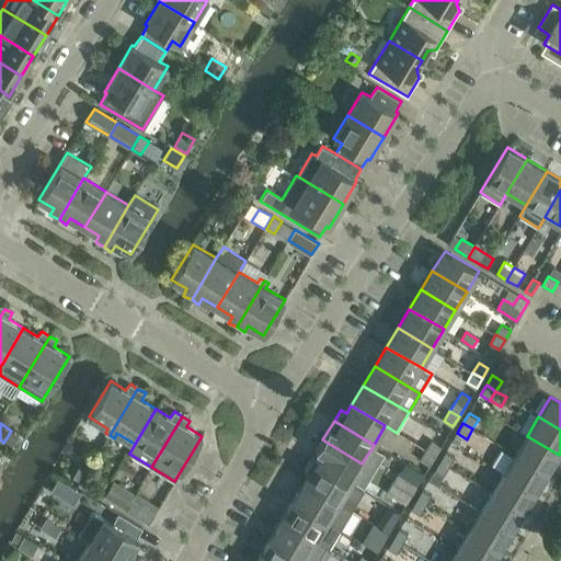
[(559,455),(527,436),(515,455),(547,474),(559,455)]
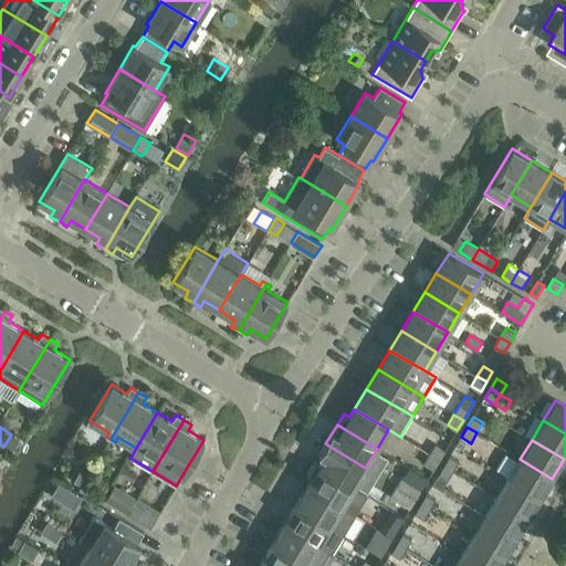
[(365,468),(325,443),(313,463),(354,488),(365,468)]
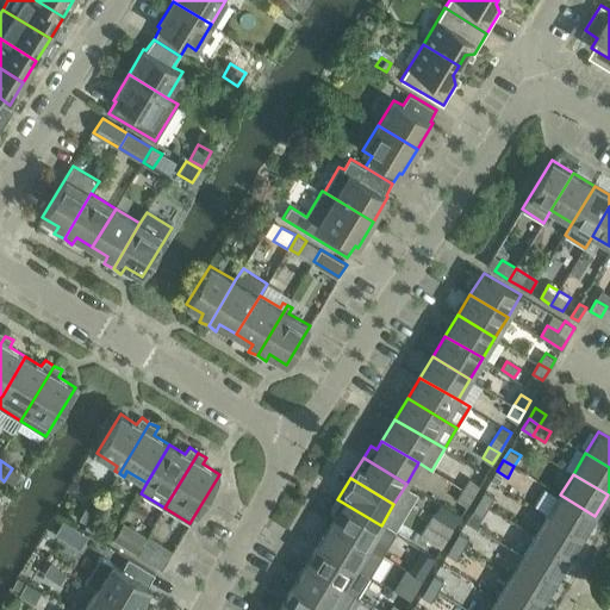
[(480,485),(470,478),(464,490),(473,496),(480,485)]
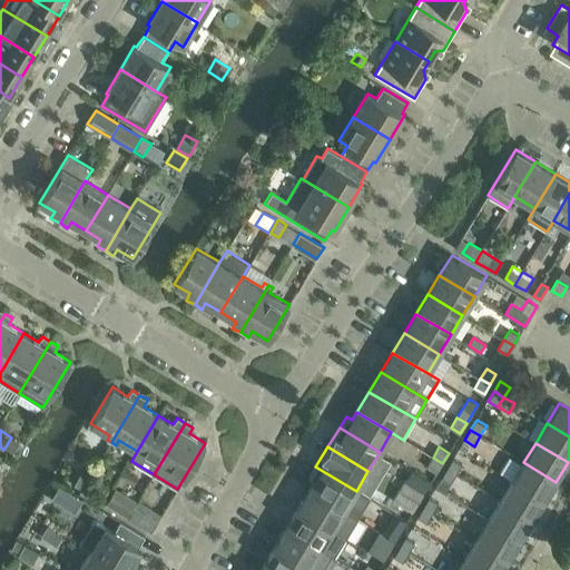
[(426,468),(436,473),(442,463),(433,458),(426,468)]
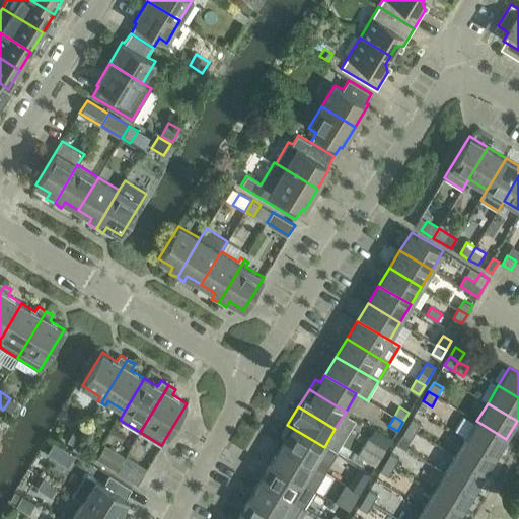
[(421,423),(413,418),(406,427),(416,432),(421,423)]
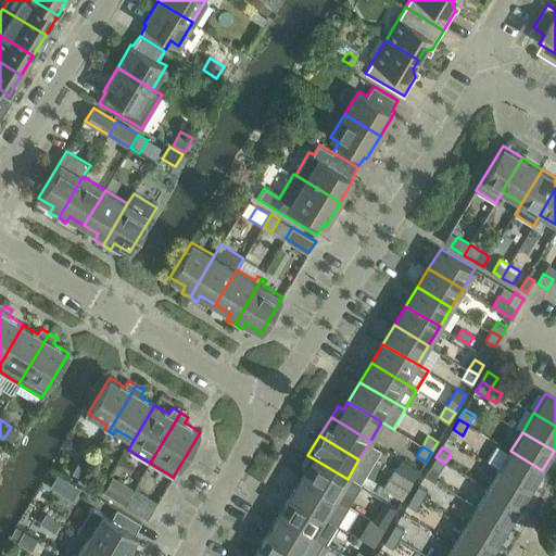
[(500,470),(531,489),(542,470),(510,451),(500,470)]
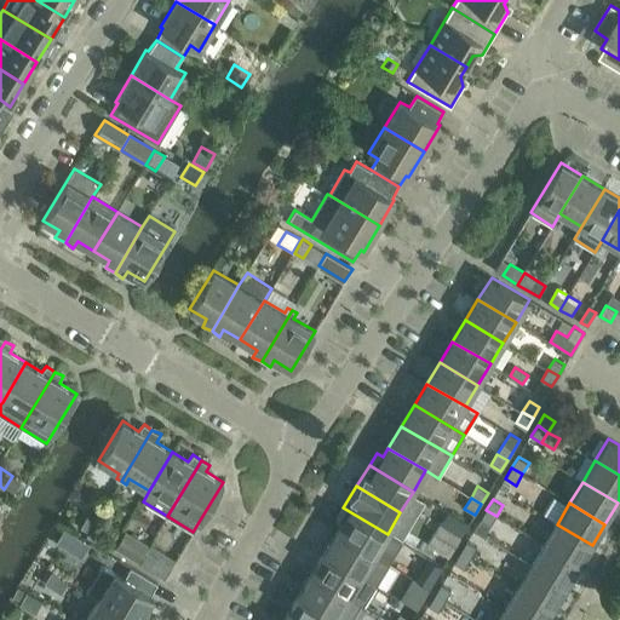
[(336,520),(342,523),(337,532),(374,555),(388,534),(343,507),(336,520)]
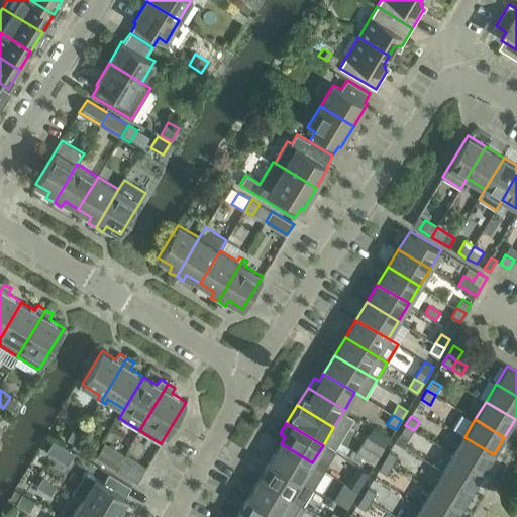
[(414,430),(405,425),(395,443),(403,448),(414,430)]
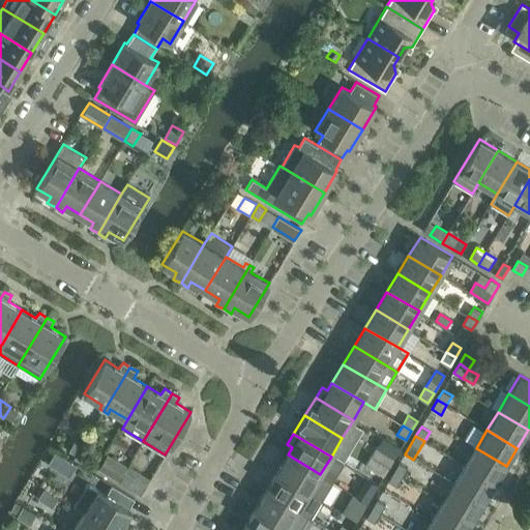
[(76,439),(68,451),(77,455),(84,443),(76,439)]
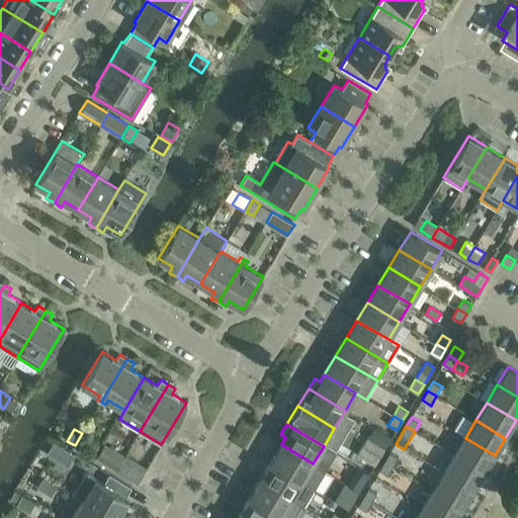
[(386,447),(369,437),(364,446),(380,456),(386,447)]
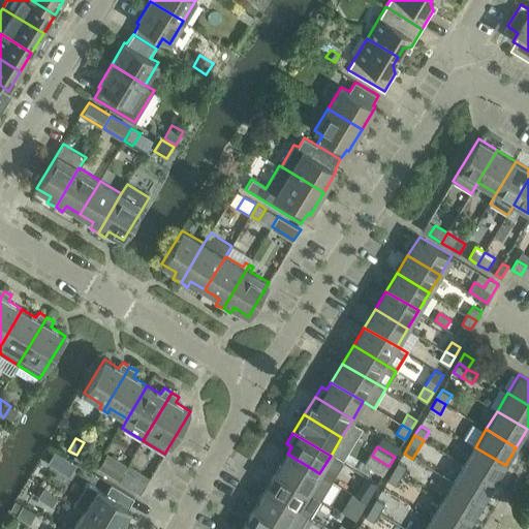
[(505,465),(475,447),(464,465),(494,484),(505,465)]
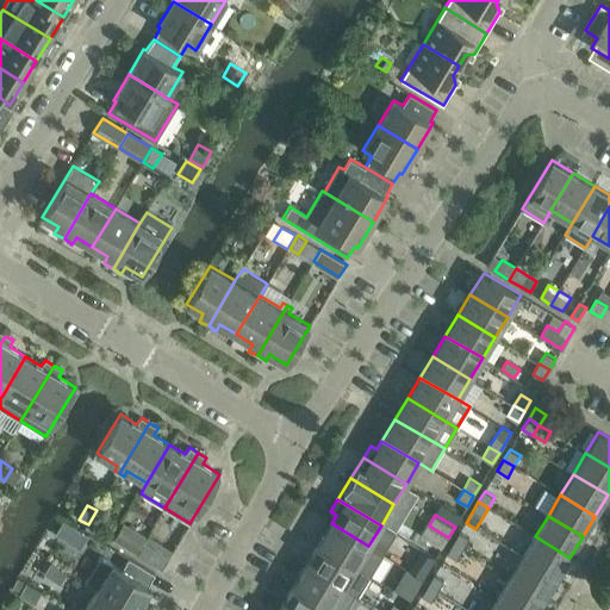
[(380,553),(368,546),(331,523),(318,545),(368,574),(380,553)]
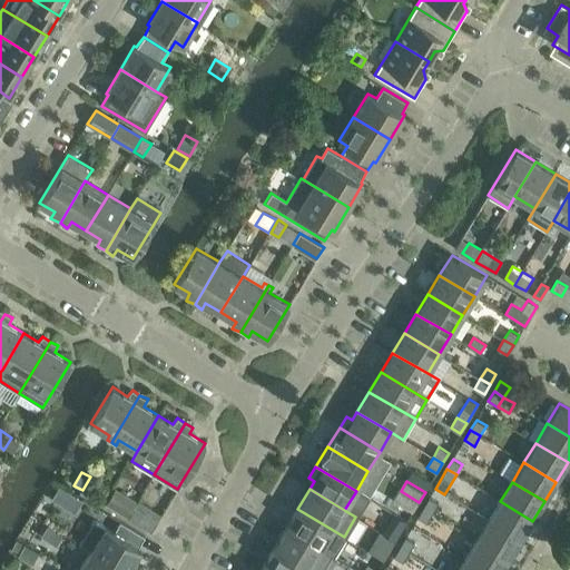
[(394,501),(413,512),(419,502),(401,491),(394,501)]
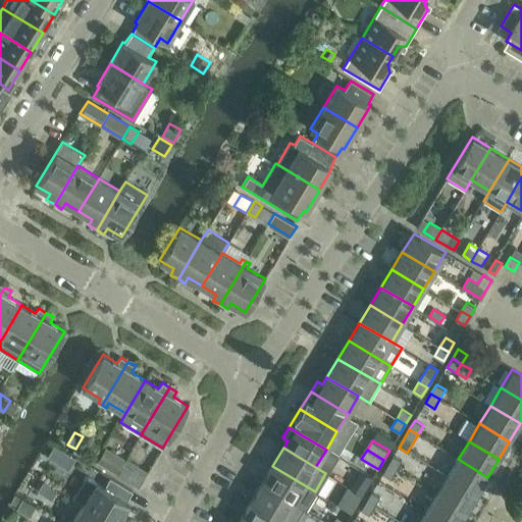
[(114,453),(106,467),(116,474),(125,459),(114,453)]
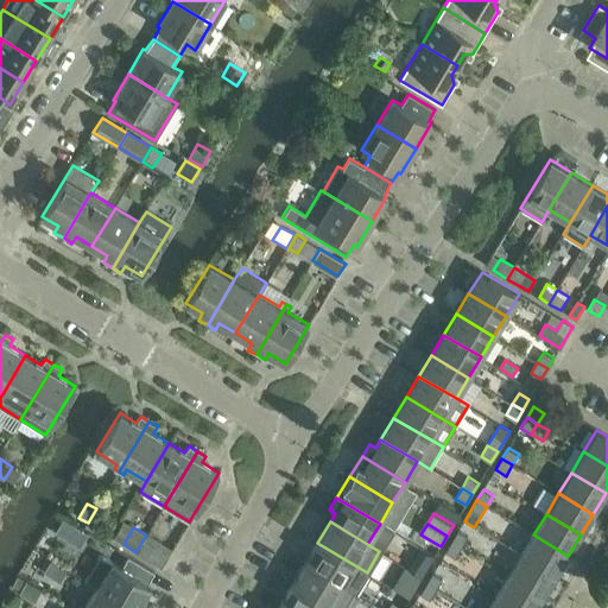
[(468,537),(458,531),(451,542),(462,548),(468,537)]
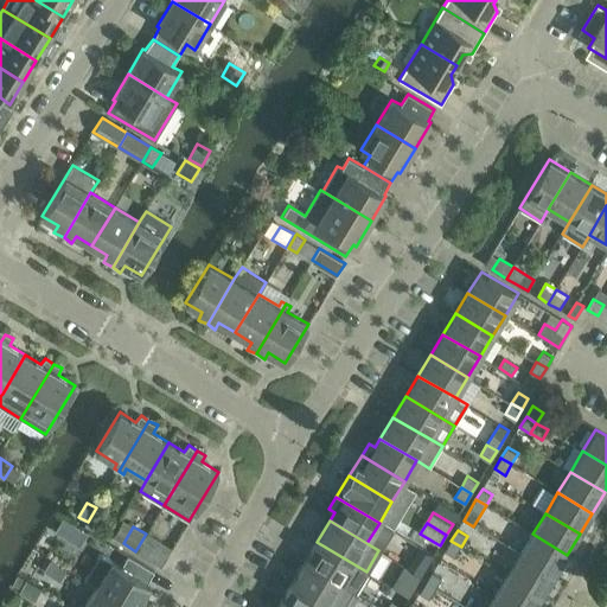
[(147,534),(144,541),(167,555),(172,548),(147,534)]
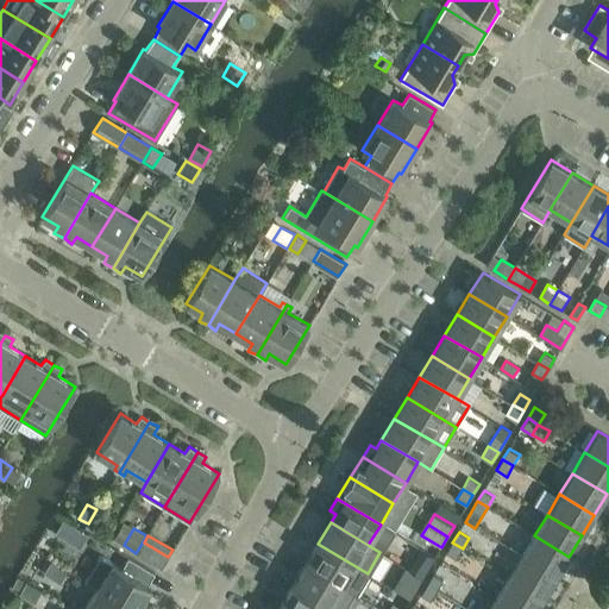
[(521,556),(556,577),(569,557),(534,535),(521,556)]
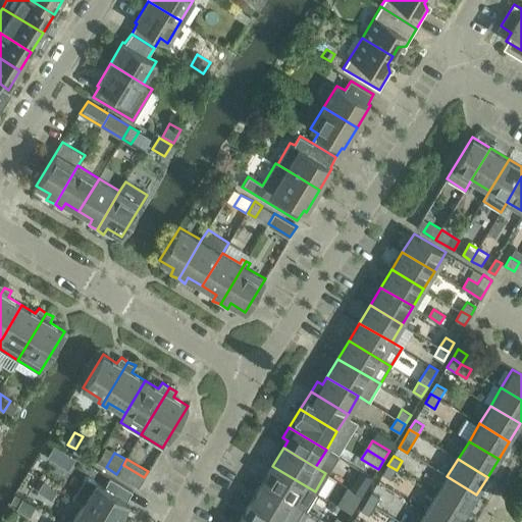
[(123,465),(118,475),(139,487),(145,477),(144,477),(123,465)]
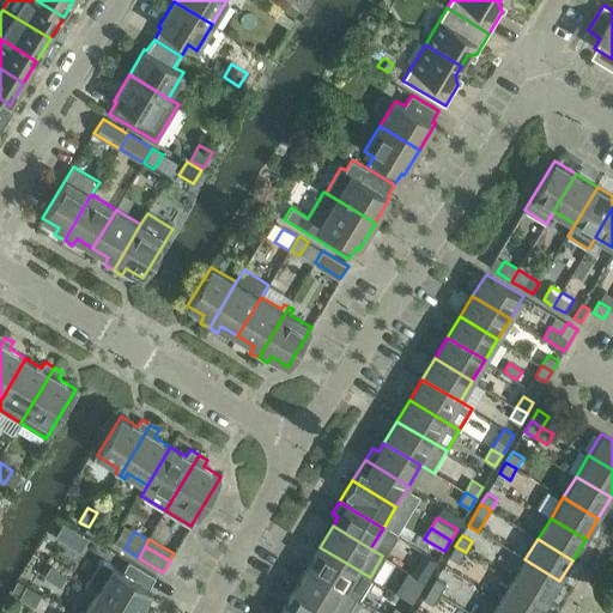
[(449,557),(459,563),(466,552),(455,546),(449,557)]
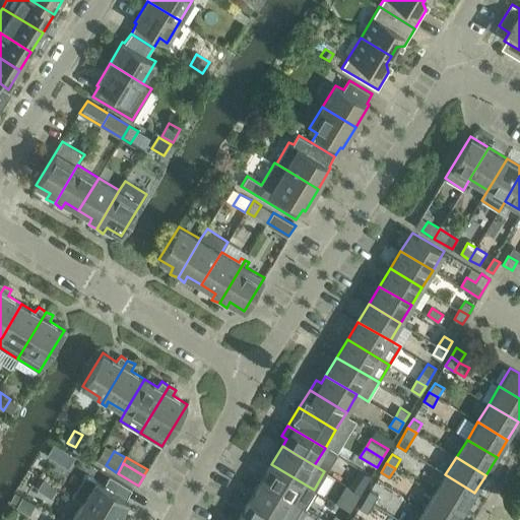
[(314,490),(271,464),(261,482),(293,502),(303,508),(314,490)]
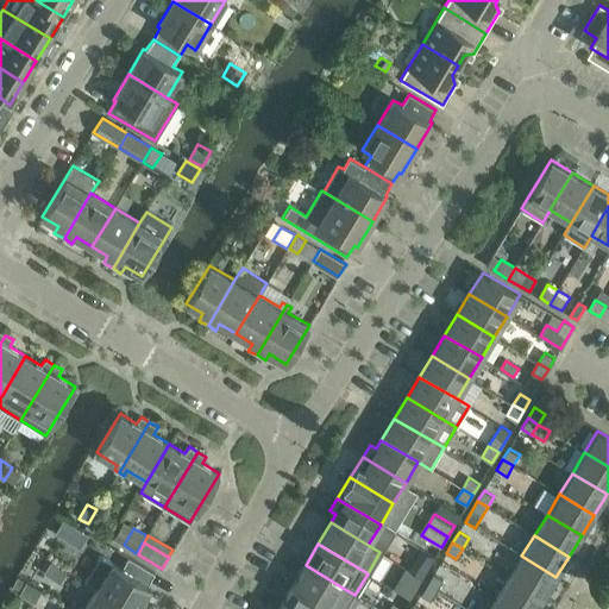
[(420,548),(408,570),(412,572),(422,578),(434,557),(425,551),(420,548)]
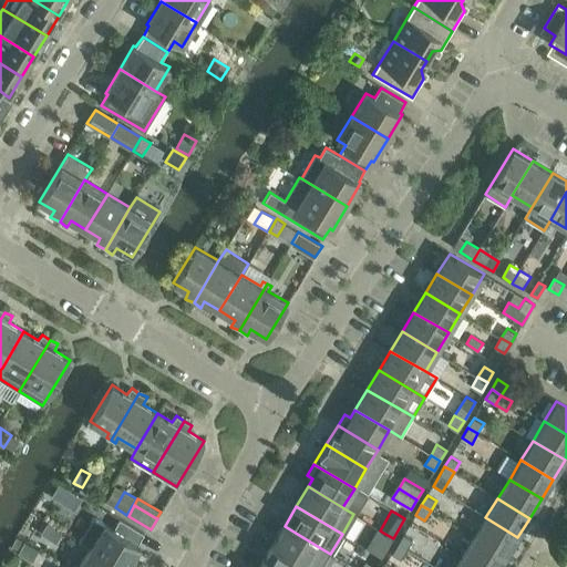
[(93,517),(79,540),(91,548),(122,566),(127,566),(141,546),(138,545),(144,534),(120,518),(113,529),(104,524),(93,517)]
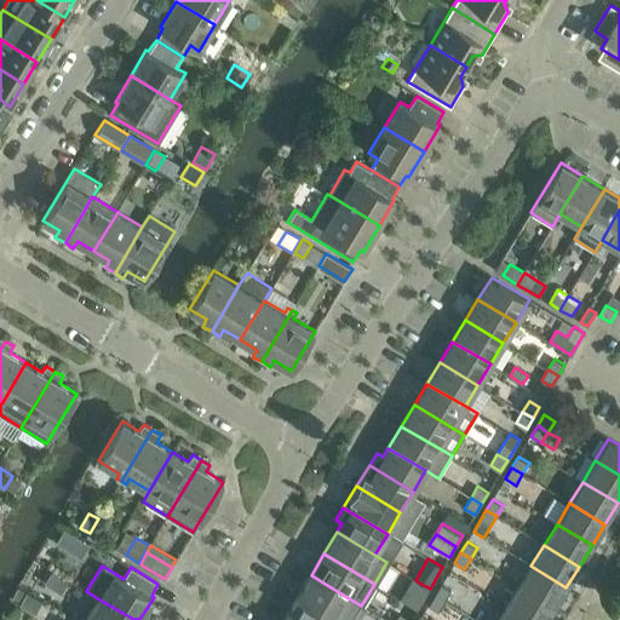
[(566,587),(530,566),(518,587),(554,609),(566,587)]
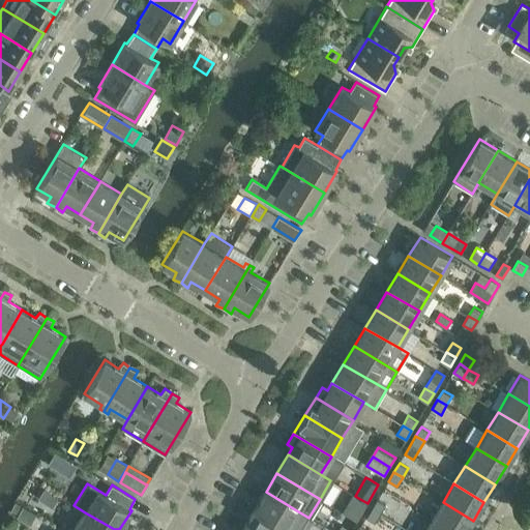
[(298,511),(266,492),(255,509),(287,529),(298,511)]
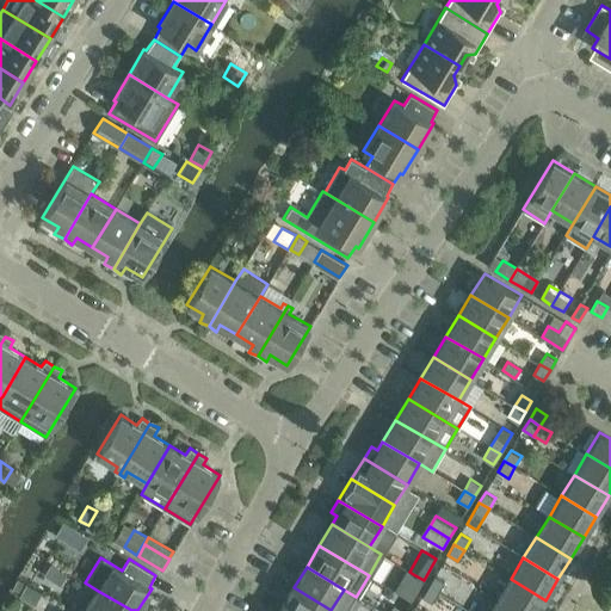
[(407,569),(394,591),(411,600),(417,591),(424,580),(413,574),(409,572),(407,569)]
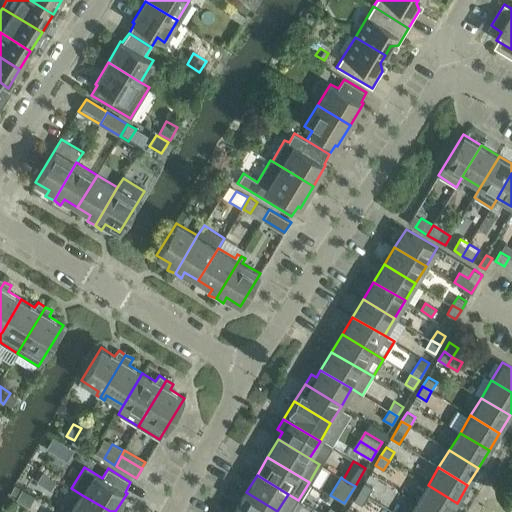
[(373,487),(364,482),(359,491),(368,496),(373,487)]
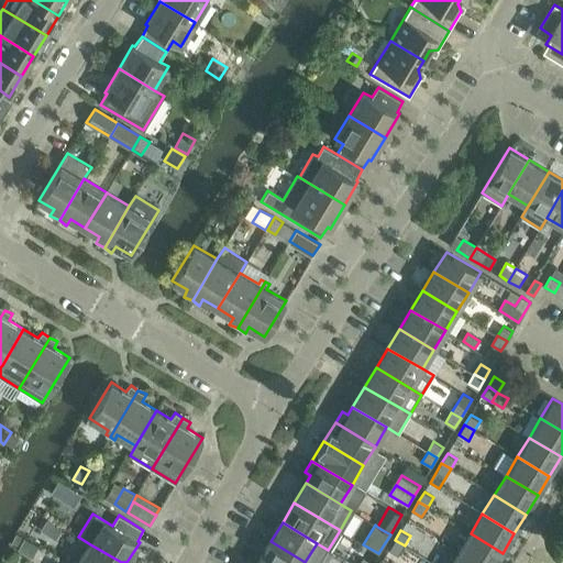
[(15,536),(11,542),(20,547),(24,539),(17,533),(15,533),(15,536)]
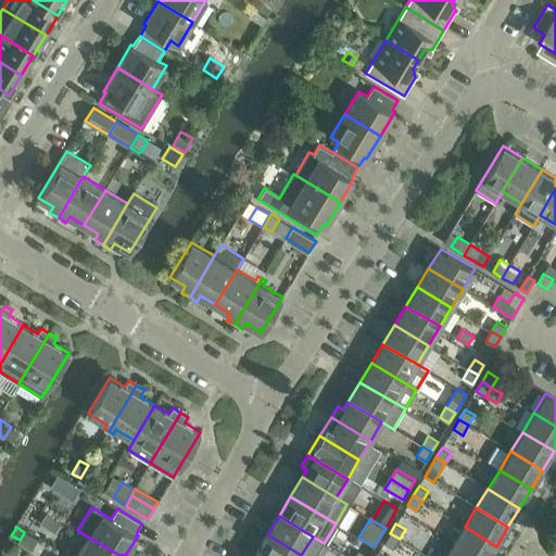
[(453,545),(470,555),(490,555),(496,546),(465,527),(453,545)]
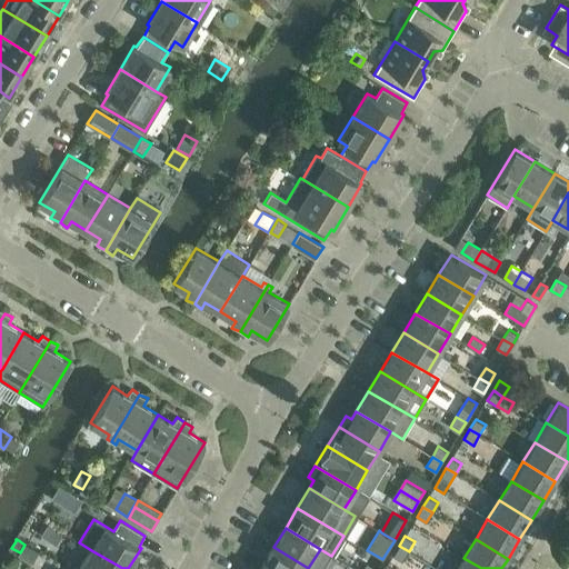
[(392,556),(402,561),(408,552),(409,551),(399,546),(392,556)]
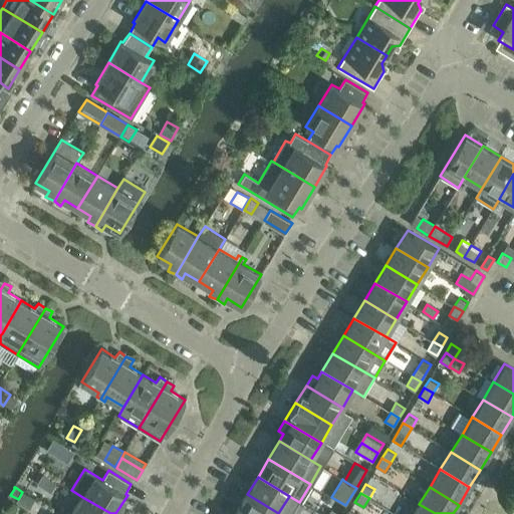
[(279,513),(278,513),(247,494),(236,512),(240,513),(279,513)]
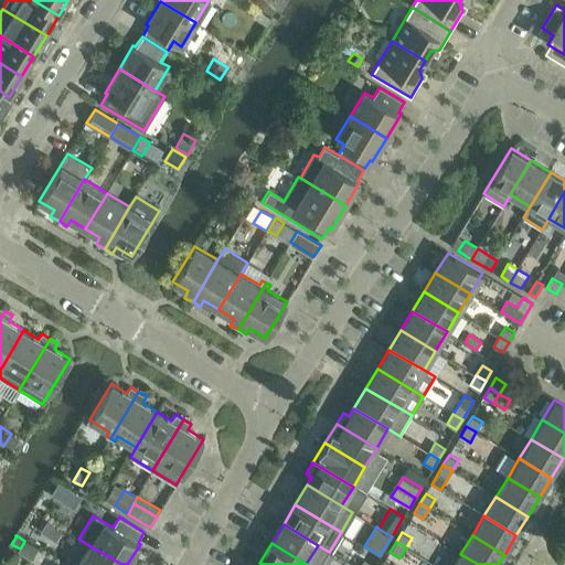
[(74,562),(72,564),(121,564),(91,546),(78,564),(74,562)]
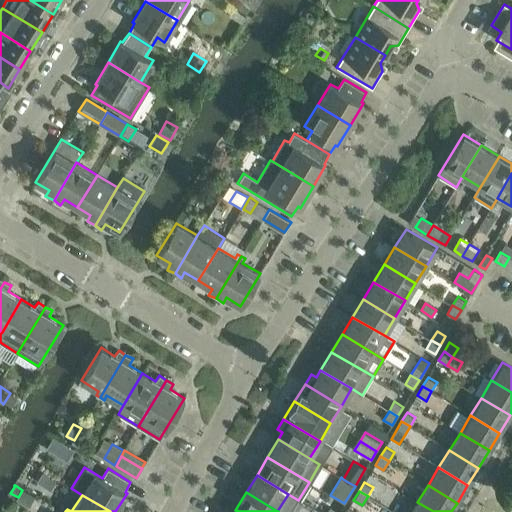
[(433,511),(417,502),(411,511),(433,511)]
